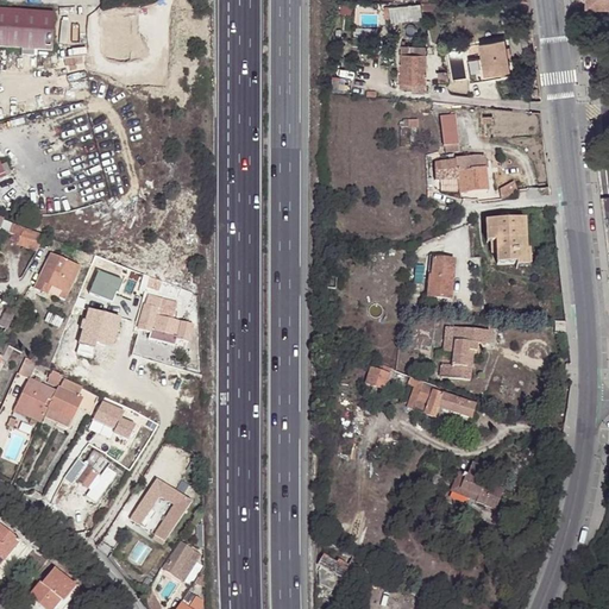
[(608,0),(589,0),(590,11),(608,11),(608,0)]
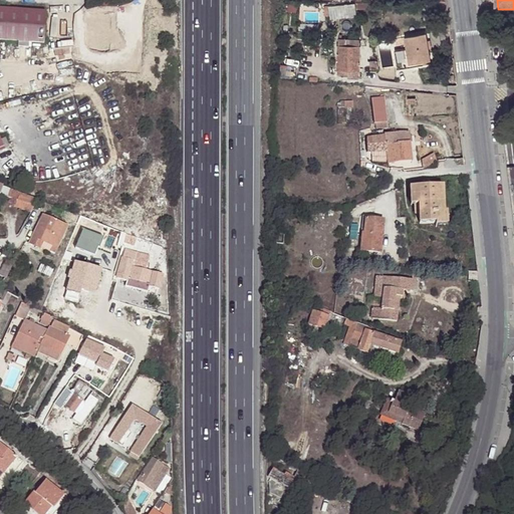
[(449,12),(448,2),(437,1),(438,13),(449,12)]
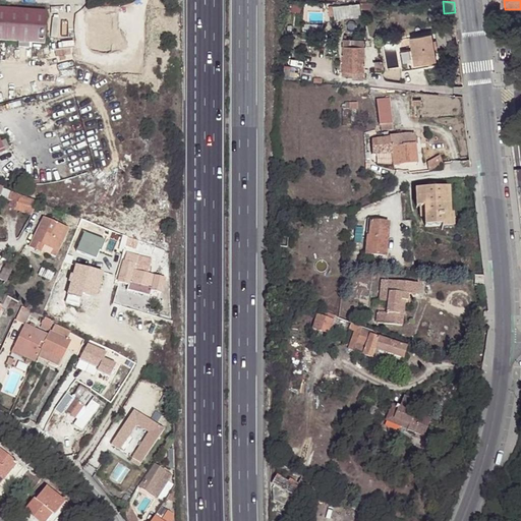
[(334,21),(333,5),(317,6),(319,22),(334,21)]
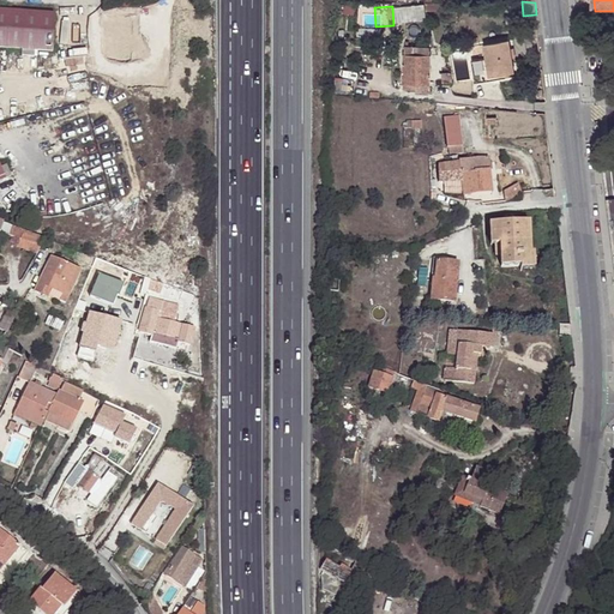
[(425,6),(392,6),(393,25),(425,25),(425,6)]
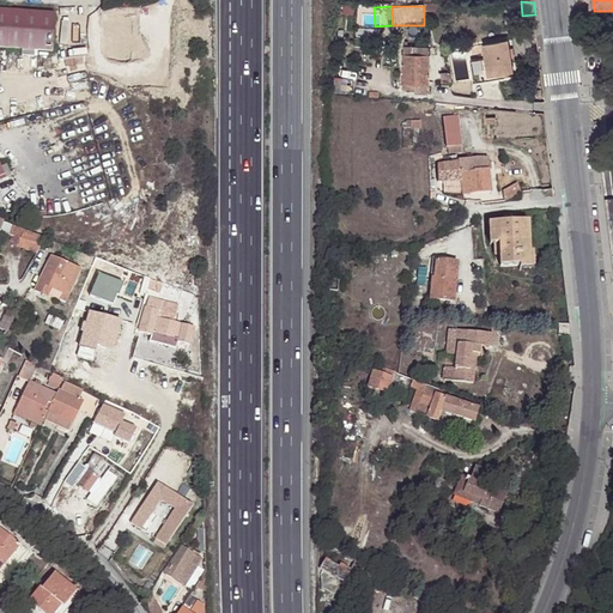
[(54,14),(0,11),(0,48),(52,52),(54,14)]
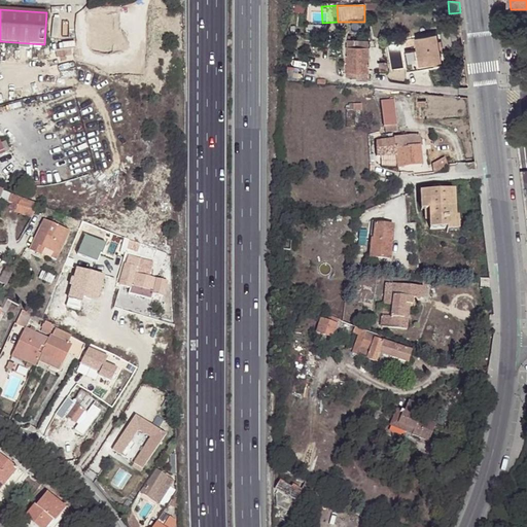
[(405,53),(407,68),(429,65),(442,62),(436,34),(415,38),(417,49),(405,53)]
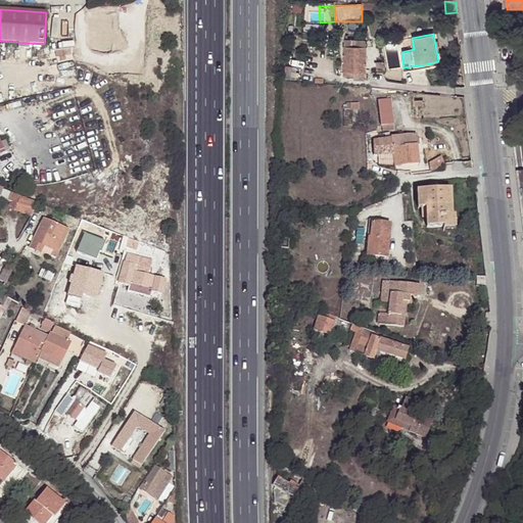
[(345,40),(344,70),(355,70),(360,70),(360,75),(365,75),(366,41),(345,40)]
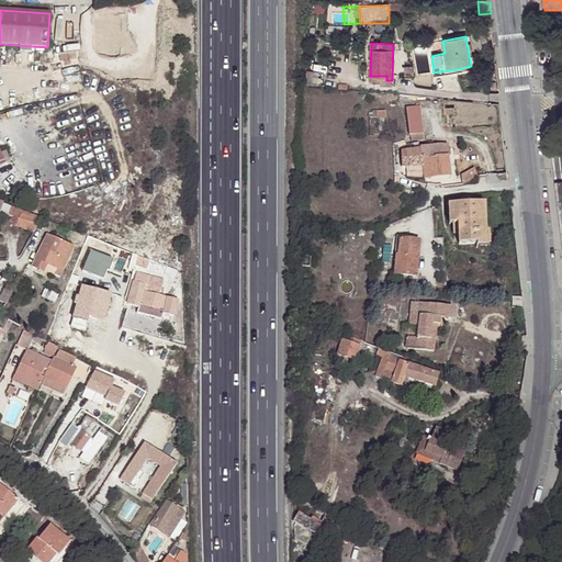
[(551,54),(550,57),(550,63),(549,67),(560,68),(561,62),(559,60),(559,55),(551,54)]
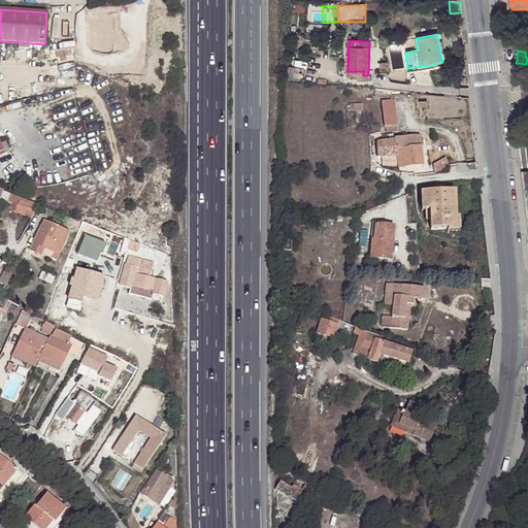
[(389,63),(380,63),(380,72),(388,71),(389,63)]
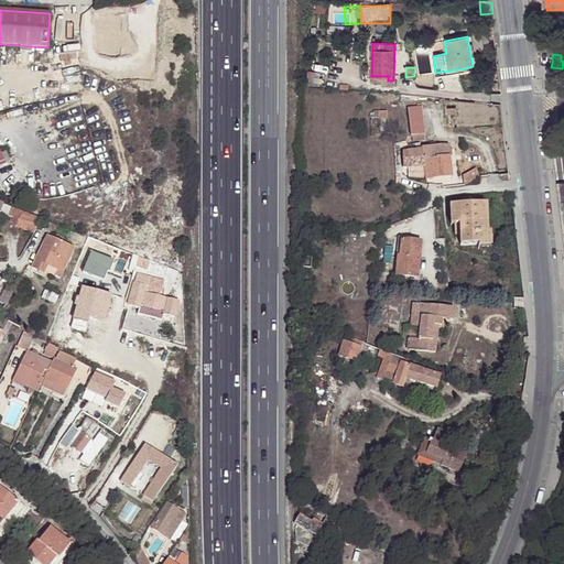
[(421,107),(408,108),(411,136),(424,133),(421,107)]
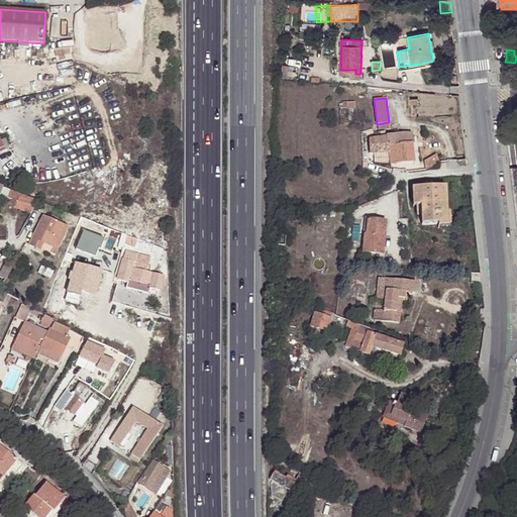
[(411,132),(387,135),(387,137),(389,153),(390,166),(415,162),(411,132)]
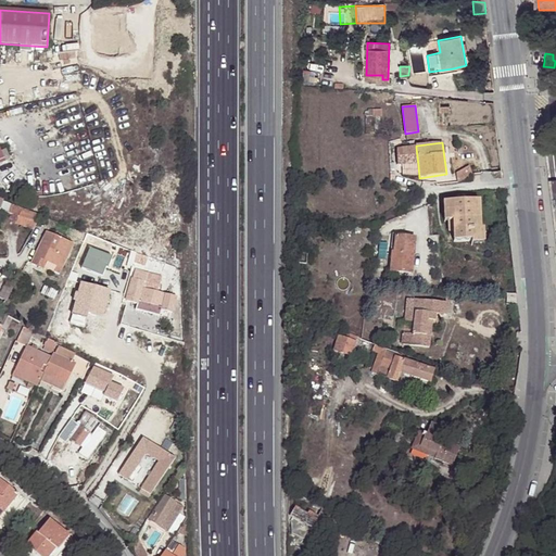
[(418,165),(416,148),(396,150),(397,165),(418,165)]
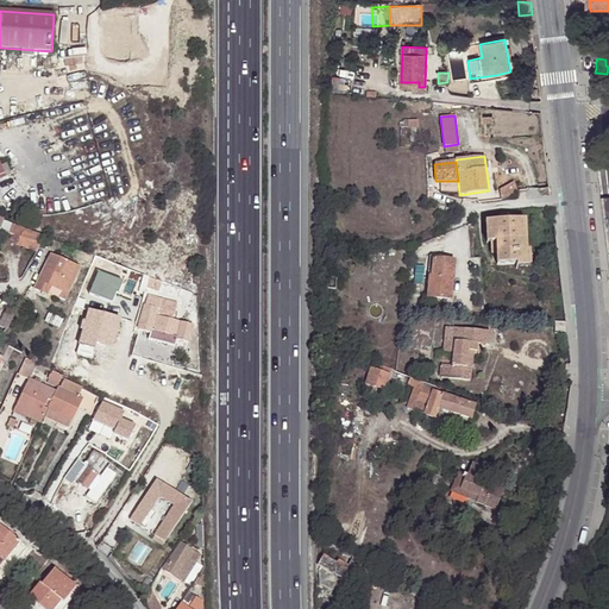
[(5,163),(0,164),(0,165),(5,177),(10,175),(5,163)]
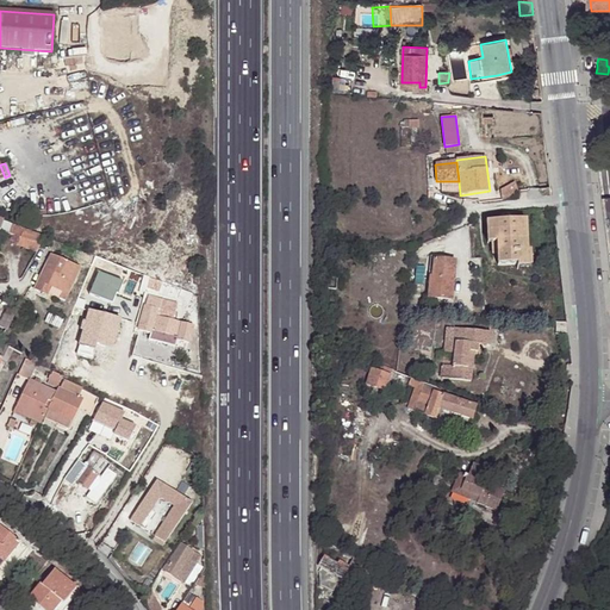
[(515,182),(500,190),(502,199),(503,200),(511,195),(512,198),(517,195),(516,193),(518,191),(515,182)]
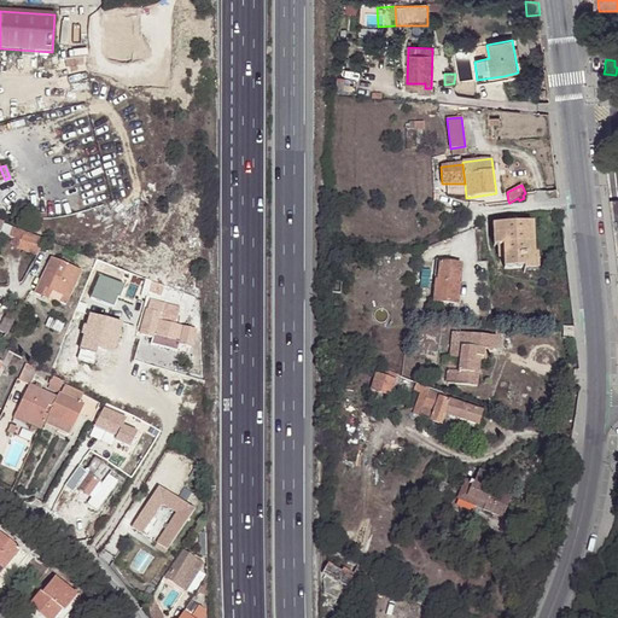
[(76,207),(68,208),(71,221),(80,219),(76,207)]
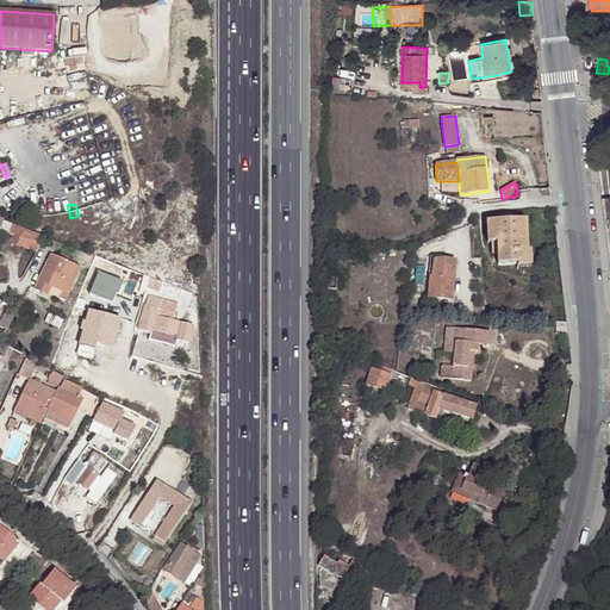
[(44,237),(8,223),(0,219),(0,230),(18,238),(16,246),(36,253),(44,237)]
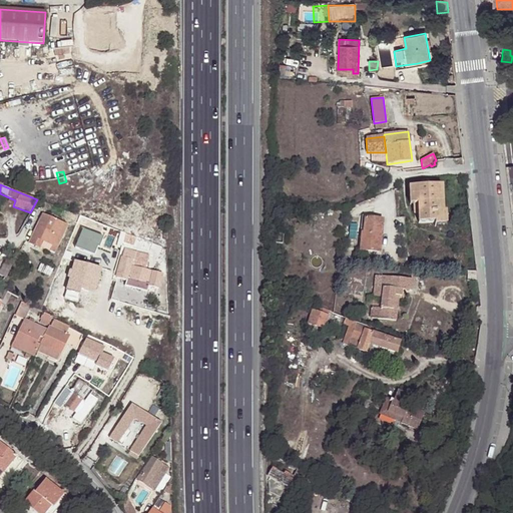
[(439,184),(419,185),(412,186),(413,204),(417,204),(418,214),(418,223),(444,221),(443,200),(440,200),(439,184)]
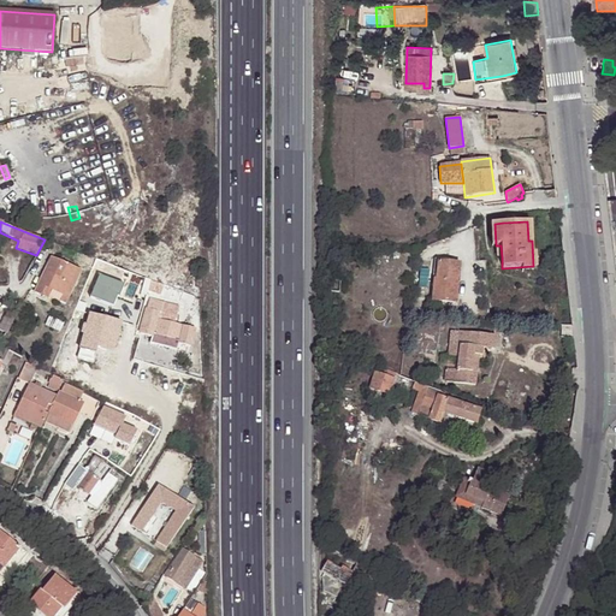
[(80,271),(52,258),(35,292),(47,298),(48,296),(51,290),(63,295),(60,302),(65,304),(80,271)]
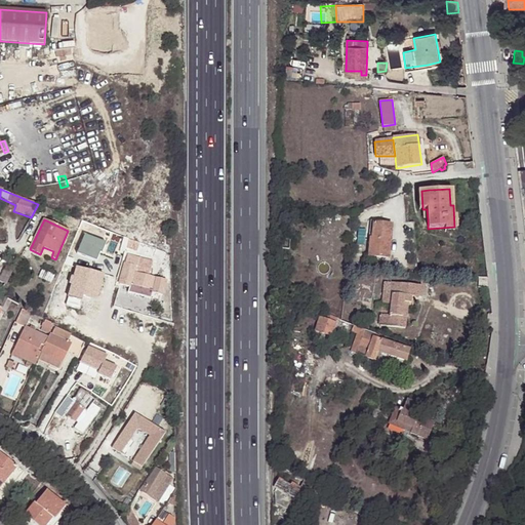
[(373,228),(370,228),(369,238),(370,239),(368,256),(389,258),(392,226),(373,224),(373,228)]
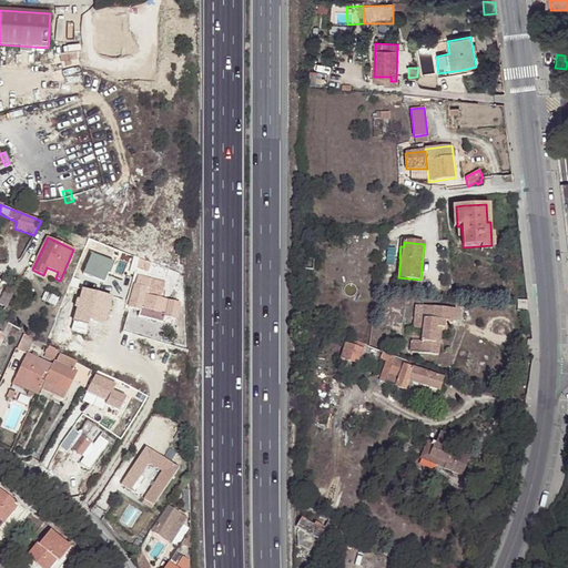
[(145,269),(148,262),(140,259),(138,265),(145,269)]
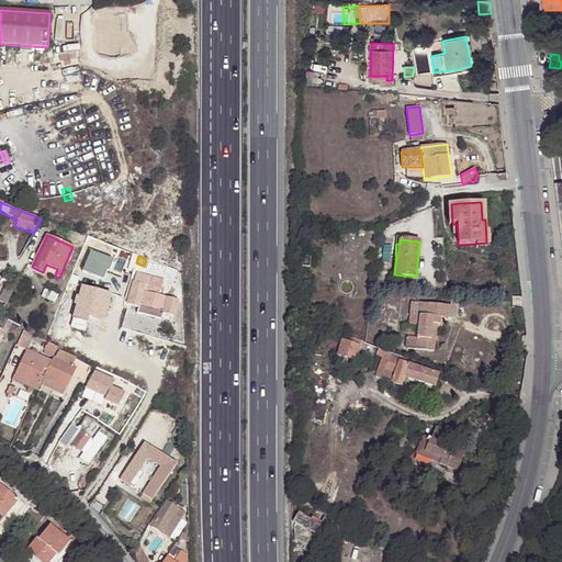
[(57,269),(46,265),(44,270),(55,276),(57,269)]
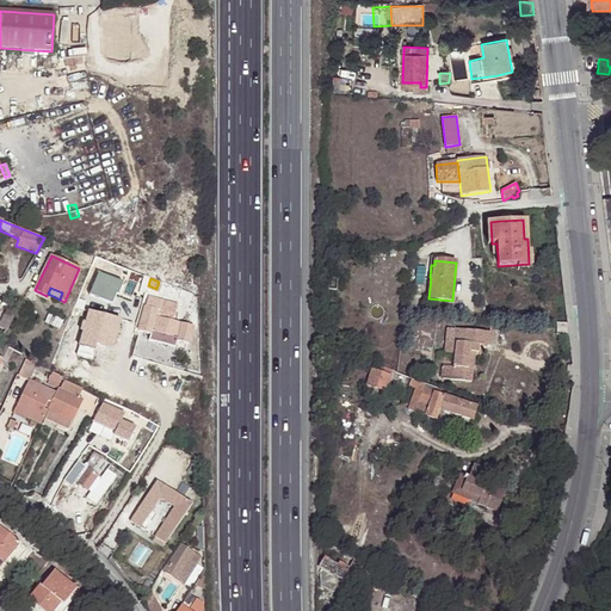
[(189,303),(192,294),(181,290),(178,298),(189,303)]
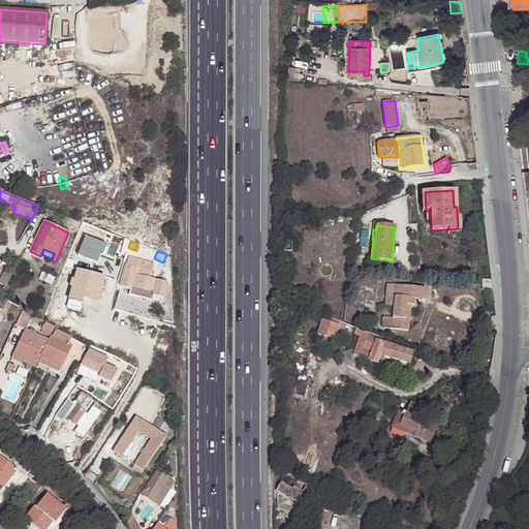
[(120,286),(129,288),(133,274),(148,278),(152,263),(128,257),(120,286)]
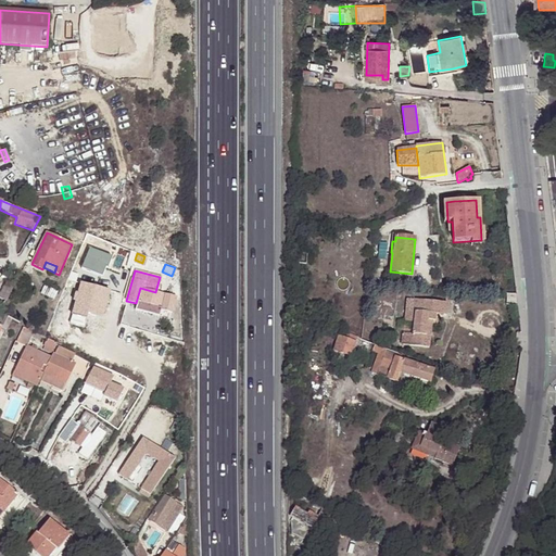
[(77,293),(75,293),(73,302),(75,303),(70,324),(84,328),(87,315),(92,316),(91,321),(96,323),(93,330),(102,332),(106,317),(103,316),(110,291),(80,283),(77,293)]
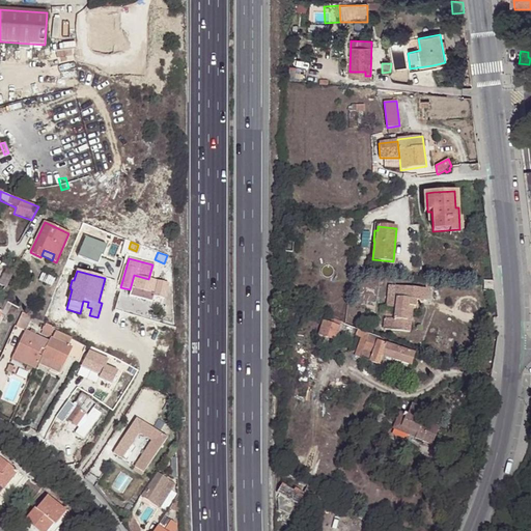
[(55,279),(43,273),(38,280),(51,286),(55,279)]
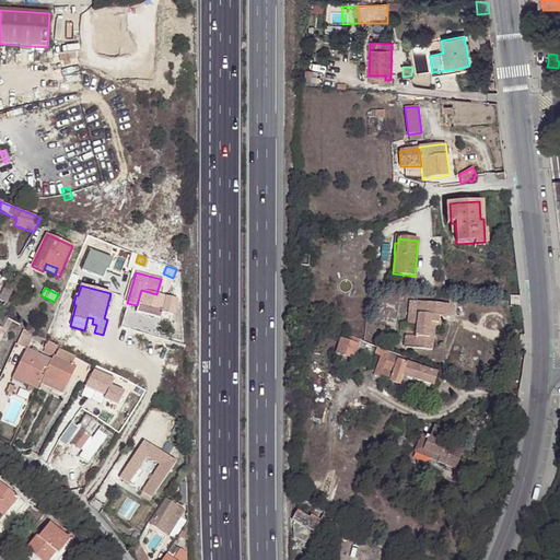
[(162,313),(173,316),(178,300),(156,294),(141,290),(137,305),(138,306),(136,312),(160,319),(162,313)]
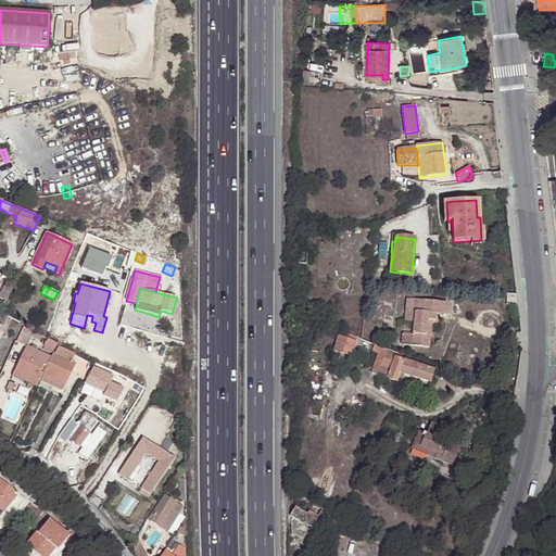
[(428,320),(433,321),(436,321),(437,314),(446,315),(449,303),(407,299),(405,321),(414,323),(413,335),(403,333),(403,336),(404,337),(404,343),(405,344),(406,345),(430,348),(431,336),(427,336),(428,320)]
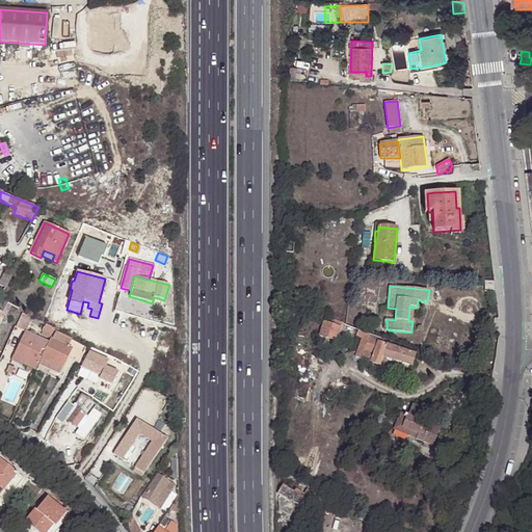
[(38,320),(22,312),(16,327),(24,331),(14,354),(29,362),(27,366),(33,369),(35,369),(38,363),(42,356),(48,342),(26,331),(31,322),(38,325),(41,321),(38,320)]
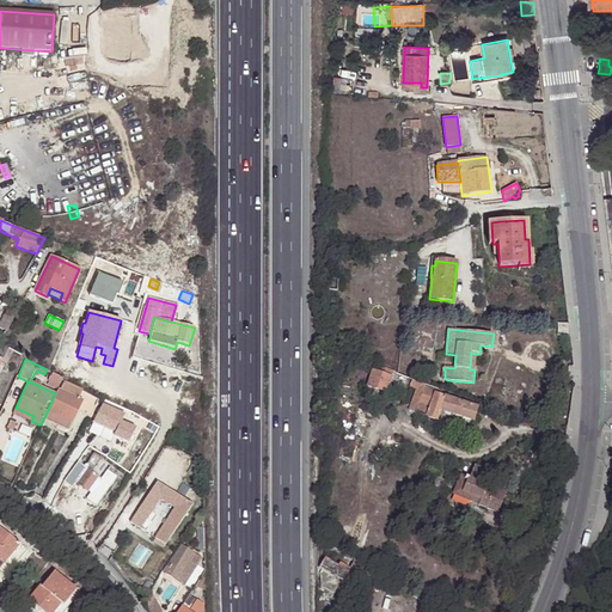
[(393,372),(375,365),(367,386),(385,393),(393,372)]
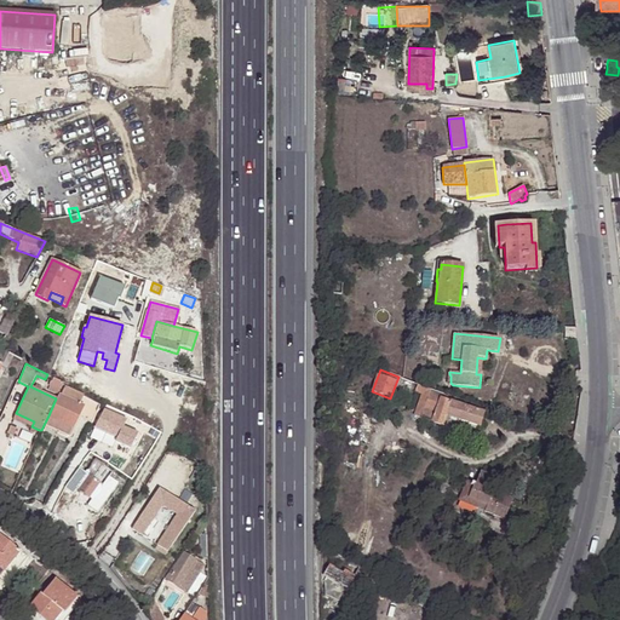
[(61,385),(55,383),(50,391),(57,394),(61,385)]
